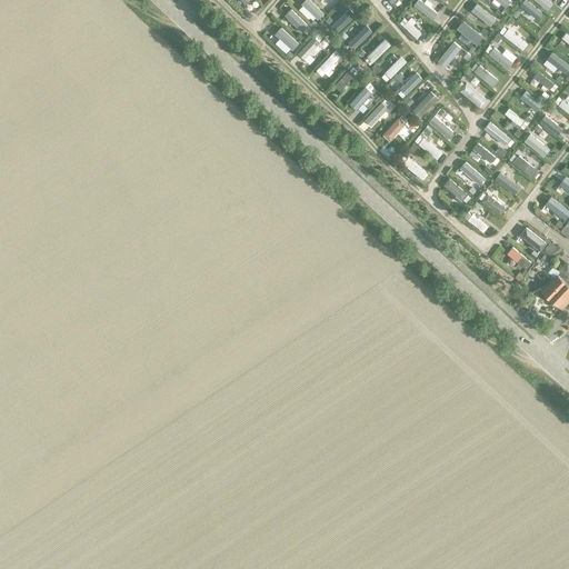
[(323,15),(309,0),(305,0),(301,5),(318,20),(323,15)]
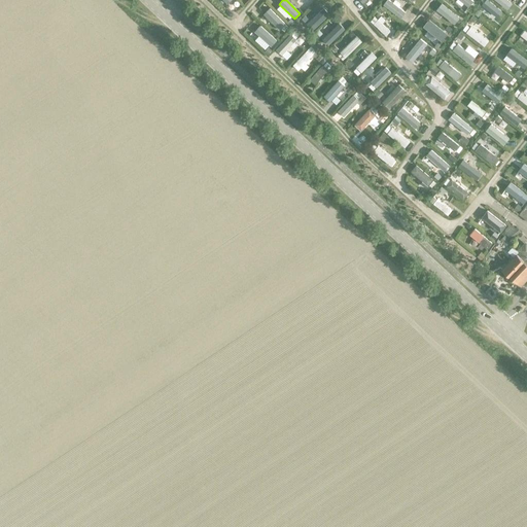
[(406,12),(388,0),(387,0),(383,6),(400,19),(406,12)]
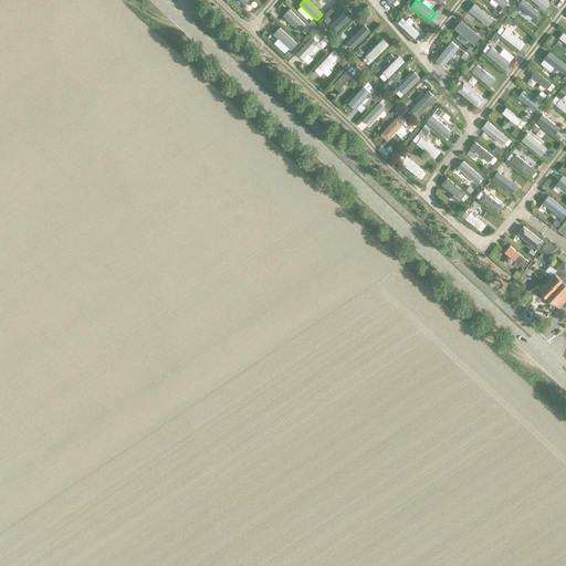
[(540,13),(523,0),(522,0),(517,6),(535,20),(540,13)]
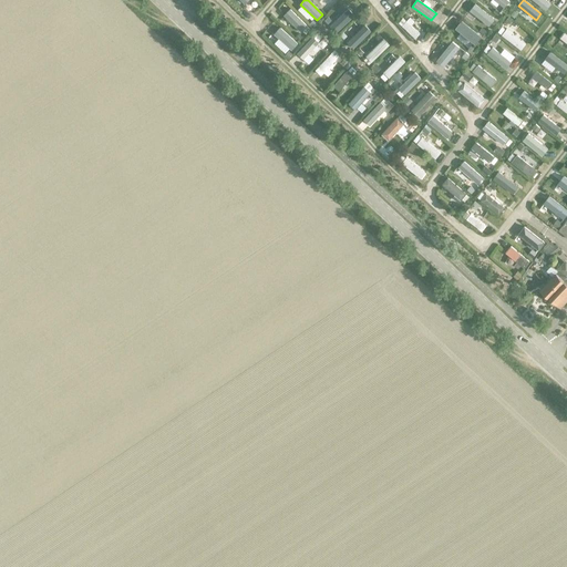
[(550,4),(545,0),(532,0),(545,10),(550,4)]
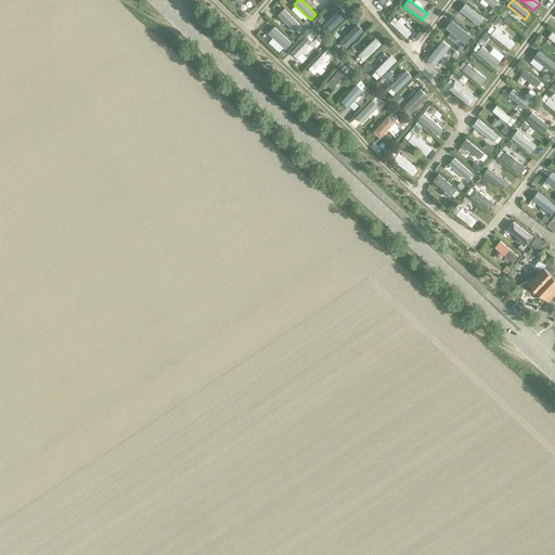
[(483,20),(464,4),(459,11),(478,26),(483,20)]
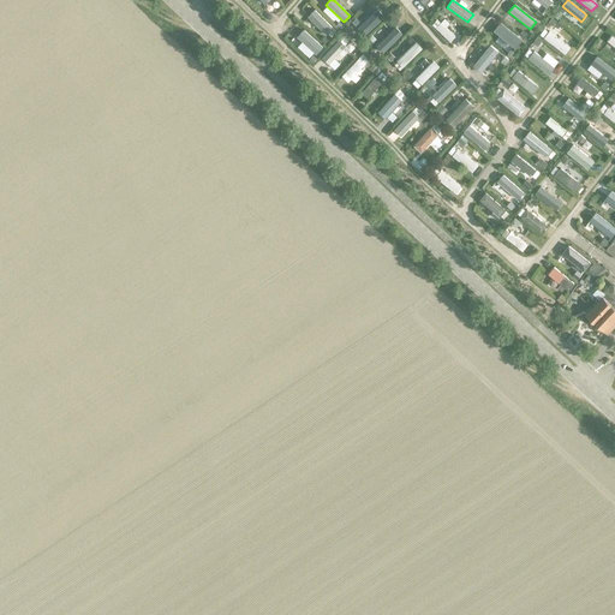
[(334,29),(315,10),(308,17),(327,36),(334,29)]
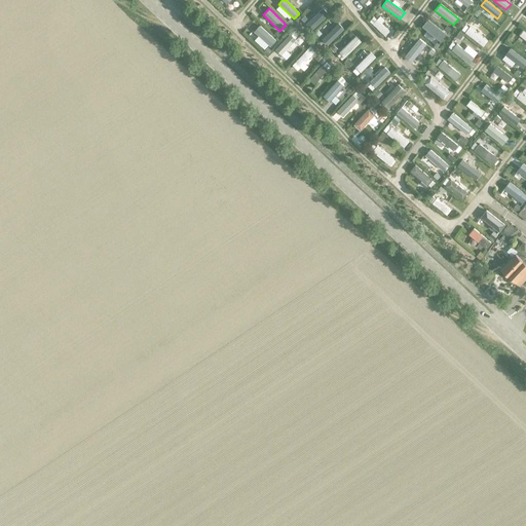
[(329,14),(322,8),(305,25),(311,31),(329,14)]
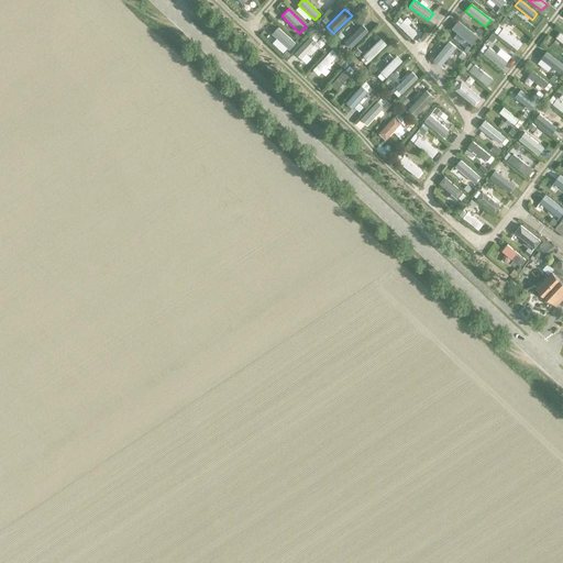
[(319,31),(324,23),(318,20),(313,28),(319,31)]
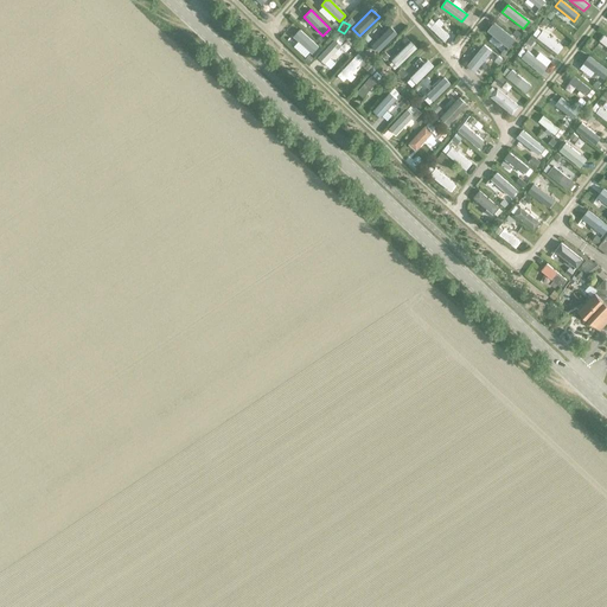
[(449,37),(435,23),(430,29),(445,42),(449,37)]
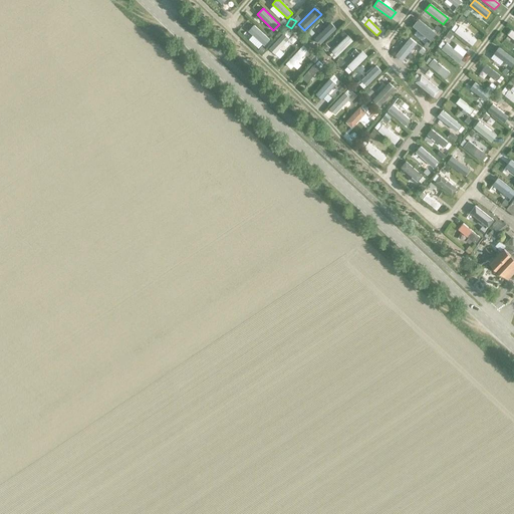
[(436,33),(418,19),(413,26),(430,41),(436,33)]
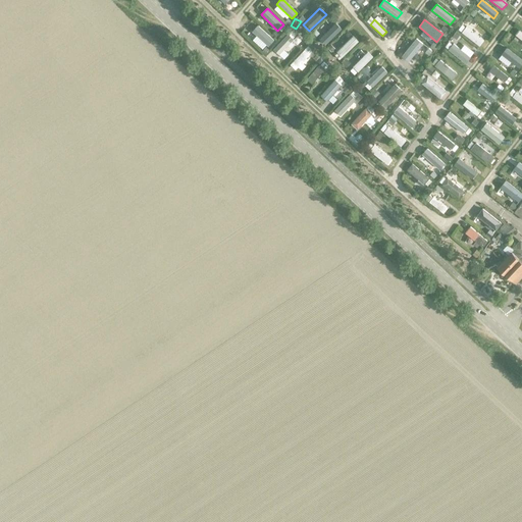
[(342,30),(335,23),(319,39),(325,45),(342,30)]
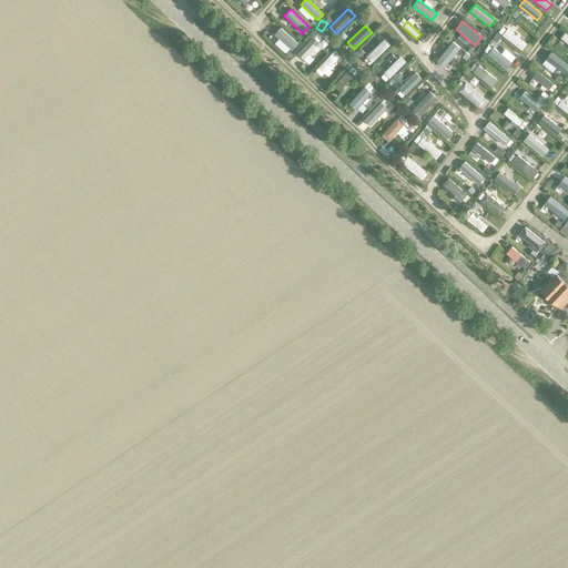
[(297,44),(281,28),(274,34),(292,51),(297,44)]
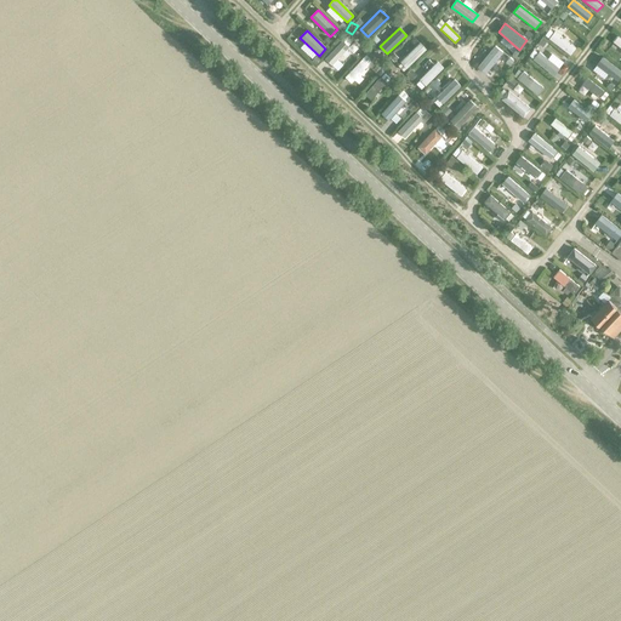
[(576,49),(554,32),(548,39),(570,56),(576,49)]
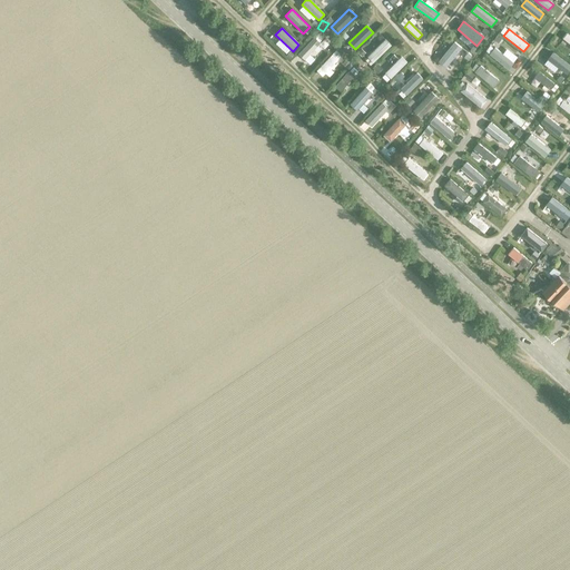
[(321,43),(315,37),(298,55),(304,60),(321,43)]
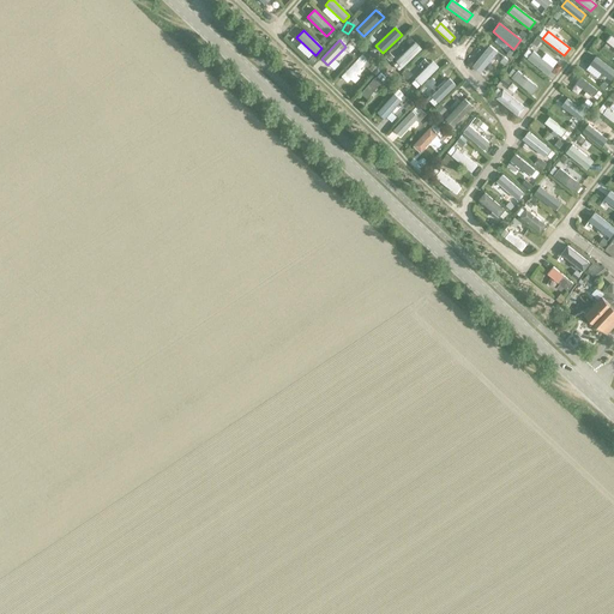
[(422,49),(415,42),(396,60),(403,68),(422,49)]
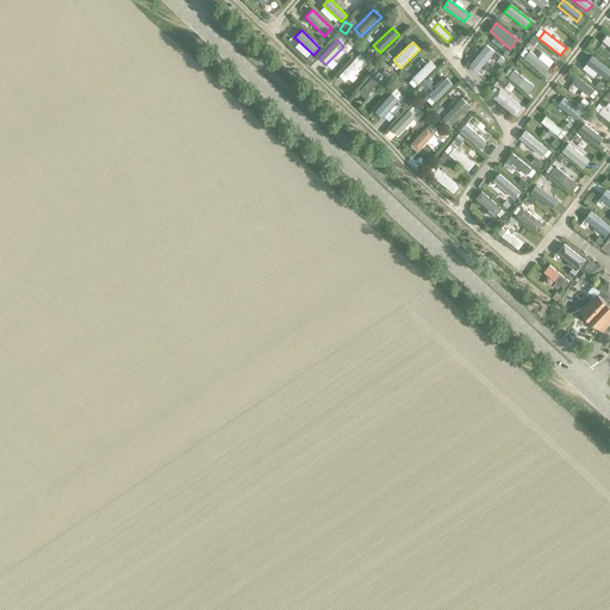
[(493,53),(485,45),(468,66),(477,73),(493,53)]
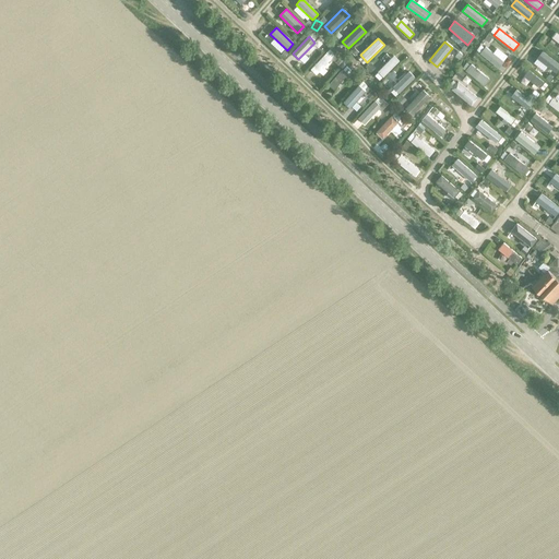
[(503,62),(485,47),(479,54),(498,69),(503,62)]
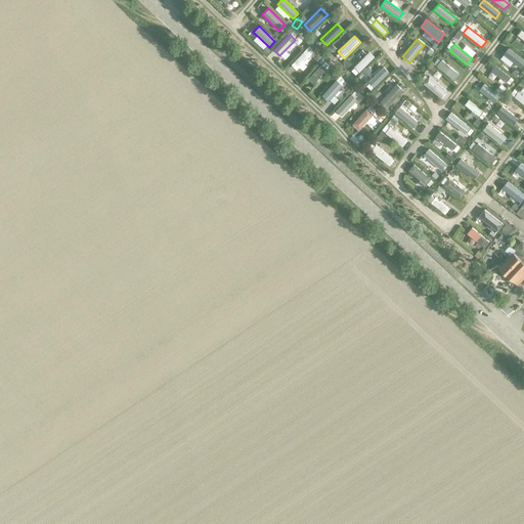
[(523,64),(523,60),(508,48),(503,55),(521,69),(523,64)]
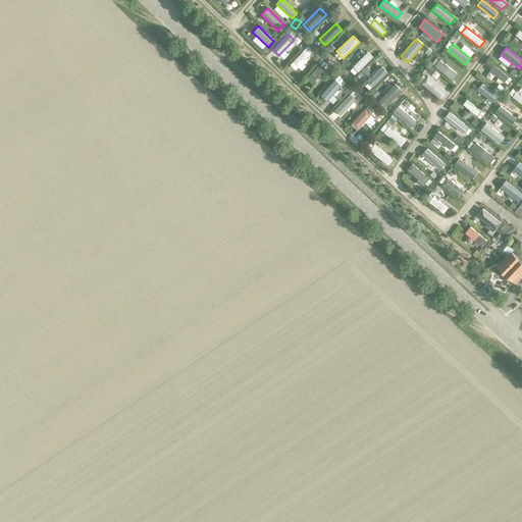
[(309,55),(304,51),(290,65),(295,70),(309,55)]
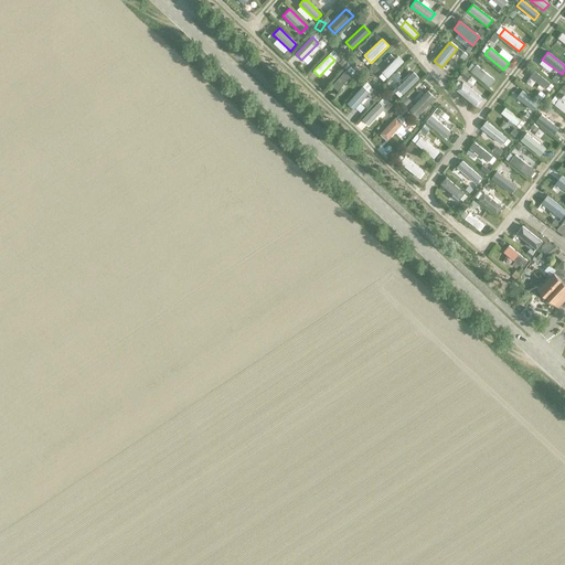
[(404,62),(397,56),(382,73),(387,78),(404,62)]
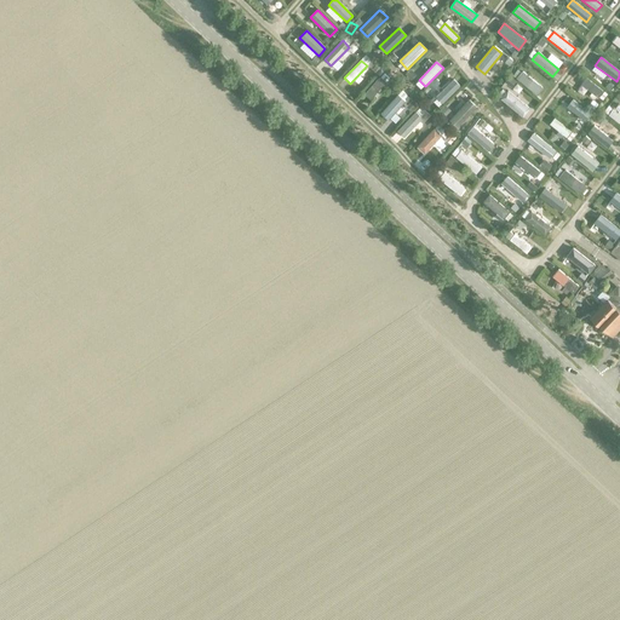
[(543,89),(522,72),(516,79),(538,96),(543,89)]
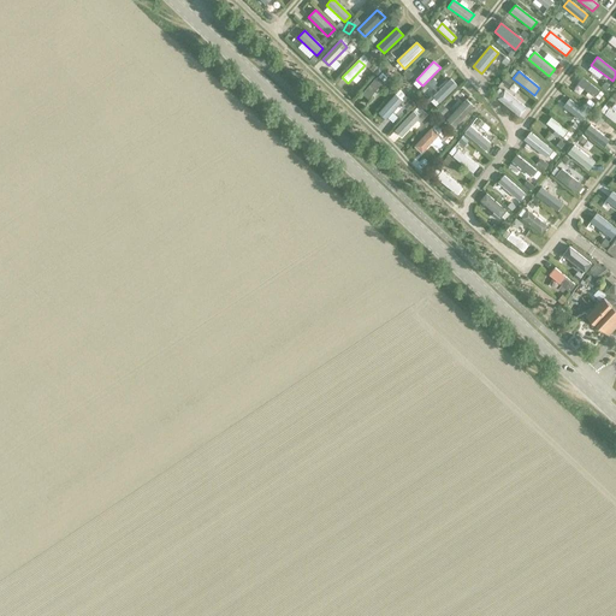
[(383,82),(377,77),(362,93),(368,99),(383,82)]
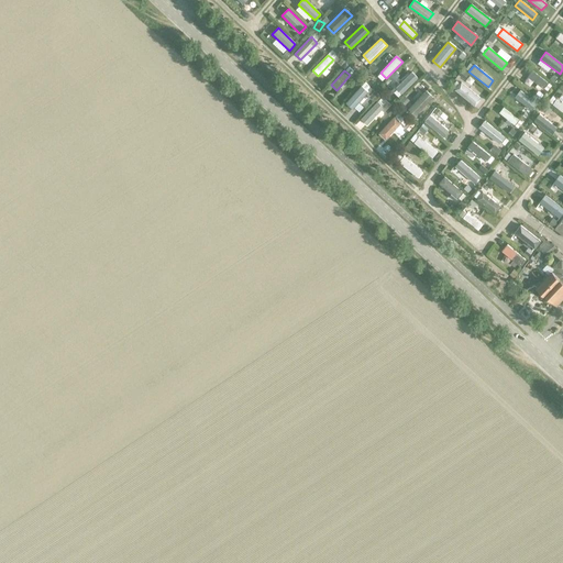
[(548,84),(531,72),(527,77),(542,89),(548,84)]
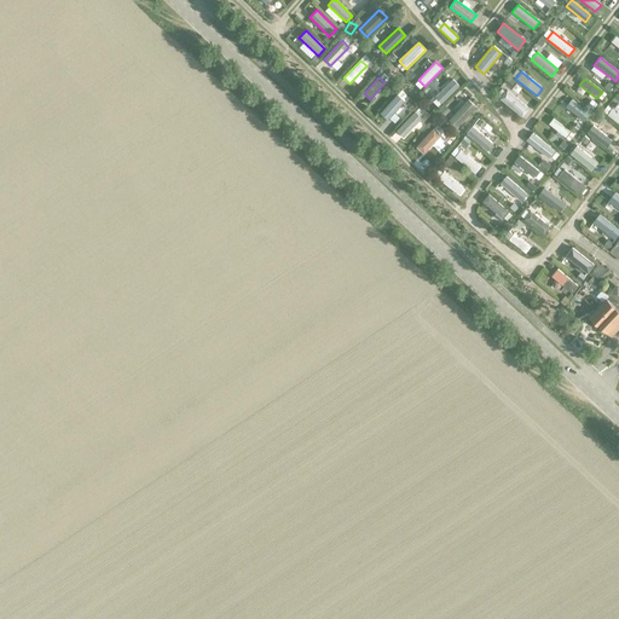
[(460,86),(452,80),(435,97),(443,104),(460,86)]
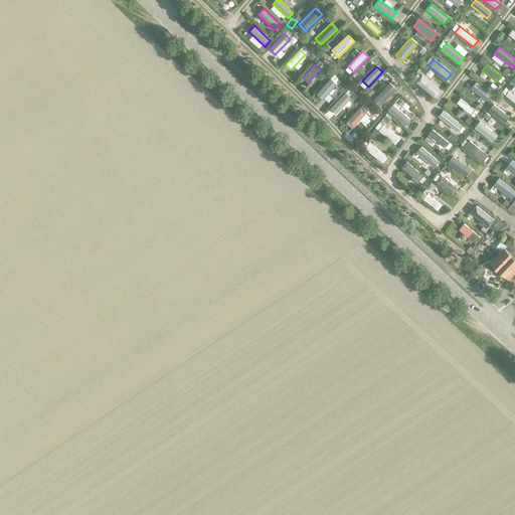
[(440,91),(421,75),(415,82),(434,98),(440,91)]
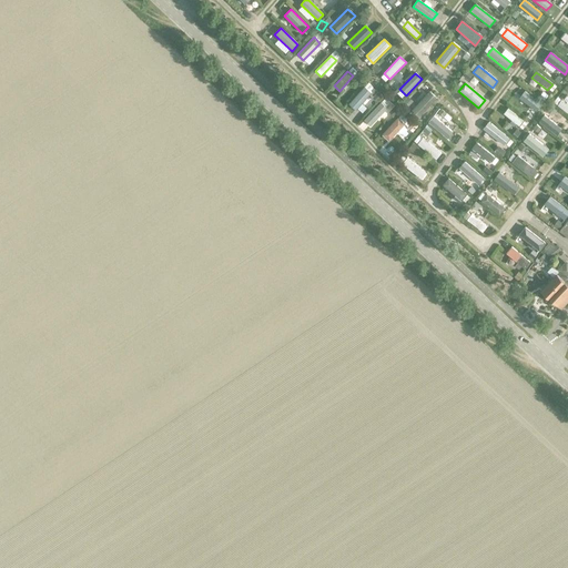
[(372,93),(365,87),(350,104),(356,110),(372,93)]
